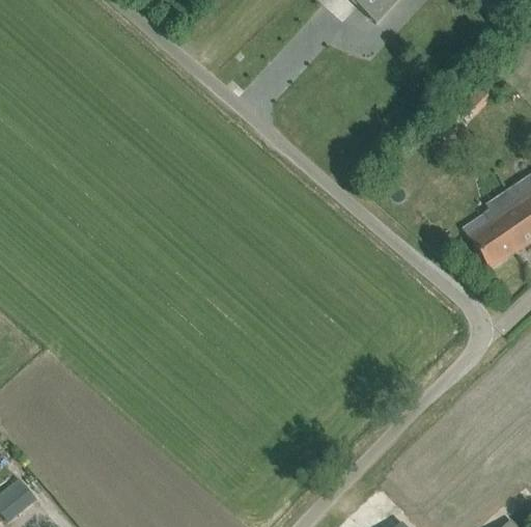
[(351,0),(375,22),(394,0),(351,0)]
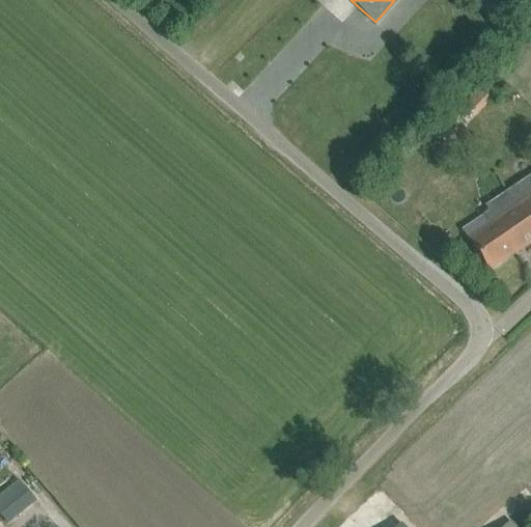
[(468,121),(488,99),(475,87),(454,110),(468,121)]
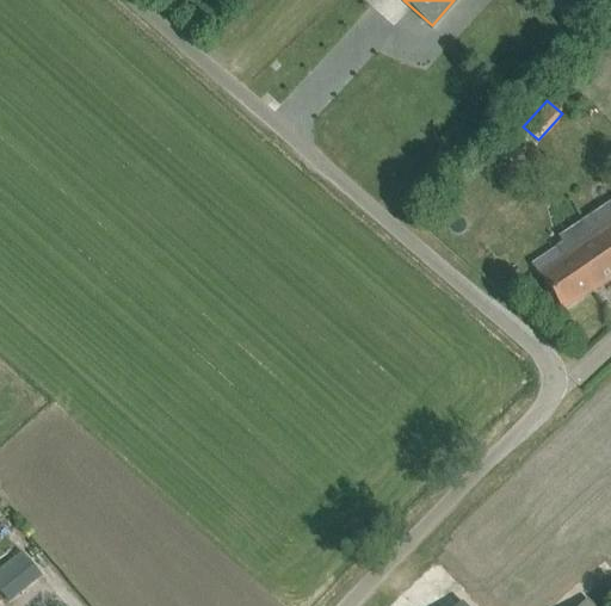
[(590,235),(610,221),(610,198),(579,220),(590,235)]
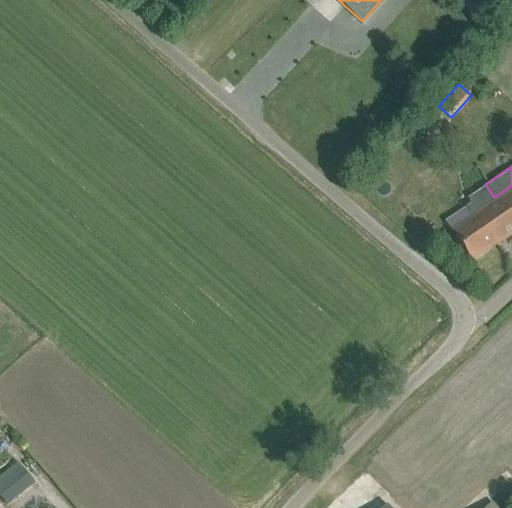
[(496,240),(511,229),(511,185),(494,197),(485,184),(468,195),(472,201),(466,204),(473,214),(453,227),(471,255),(495,238),(496,240)]
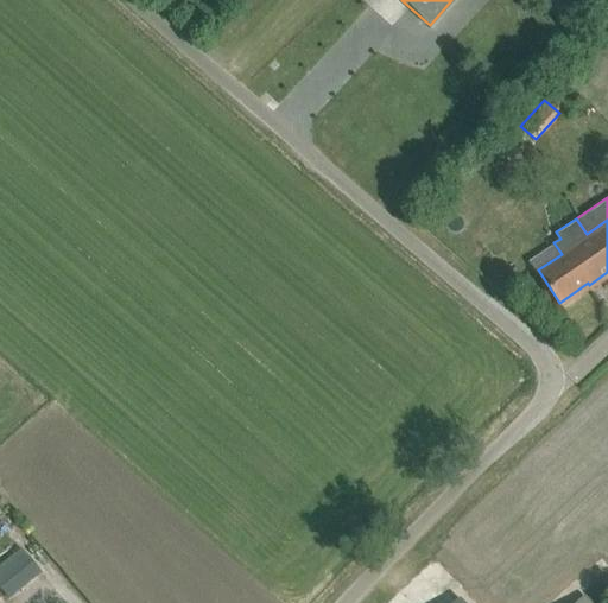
[(20,545),(0,562),(0,586),(8,597),(42,571),(20,545)]
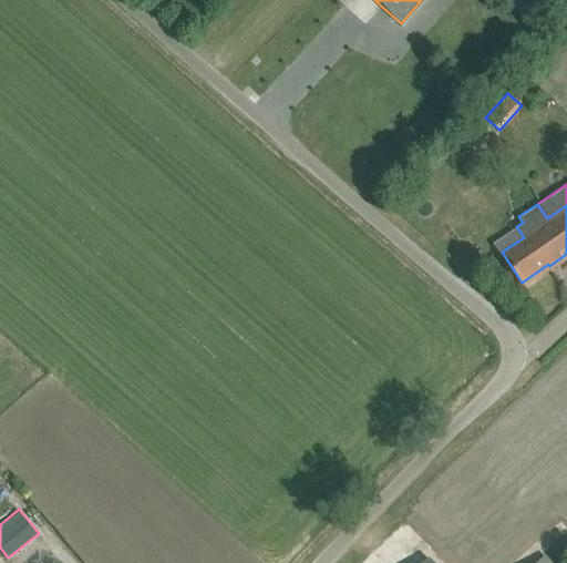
[(554,562),(544,553),(533,562),(429,562),(425,559),(420,562),(554,562)]
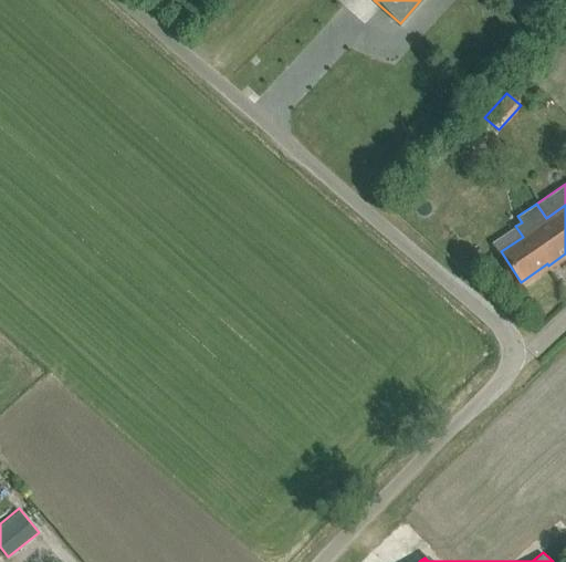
All buildings are outlined.
